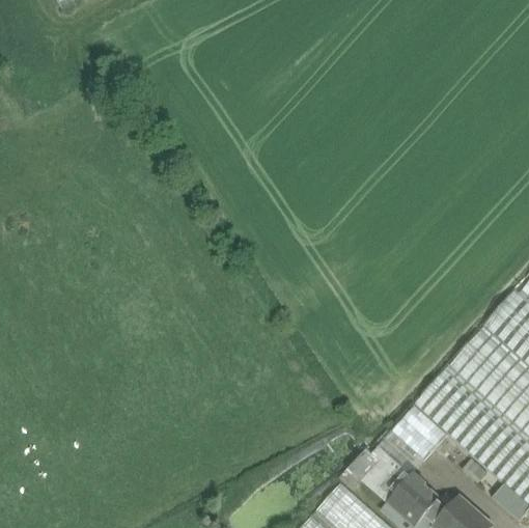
[(53,0),(58,9),(75,0),(53,0)]
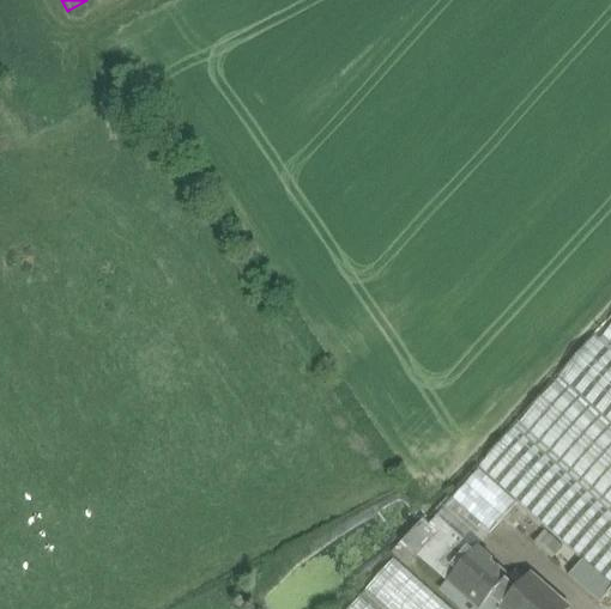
[(610,322),(598,338),(610,348),(610,322)]
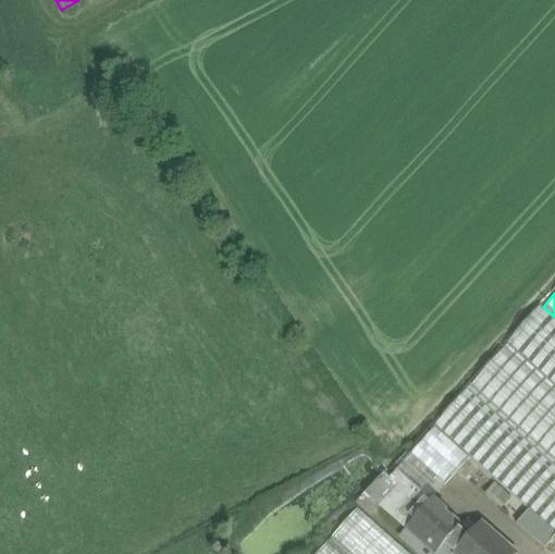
[(554,317),(543,307),(539,303),(506,341),(506,342),(554,388),(554,317)]
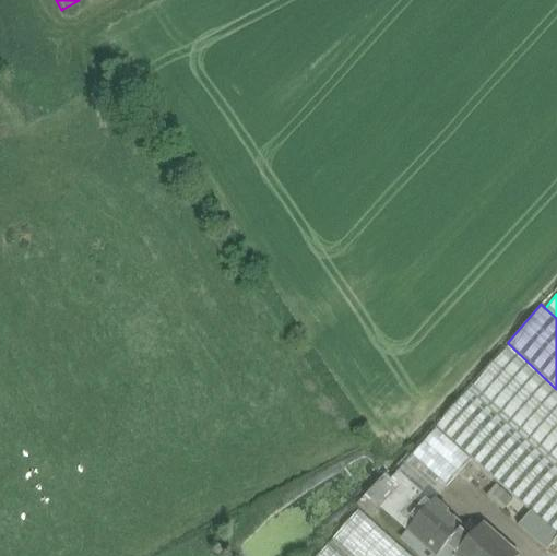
[(556,389),(508,343),(467,388),(556,466),(556,389)]
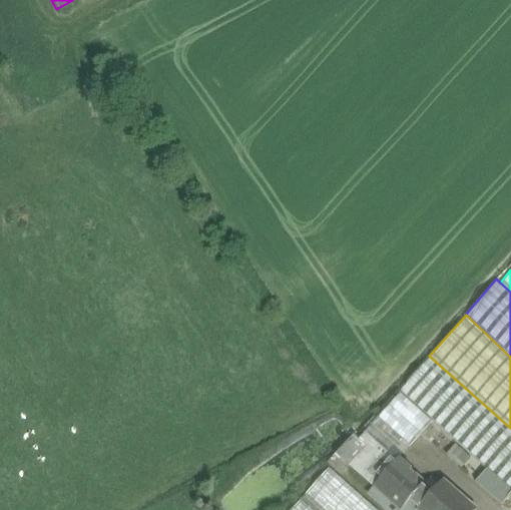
[(510,428),(429,356),(399,390),(400,391),(431,419),(489,470),(510,490),(510,428)]
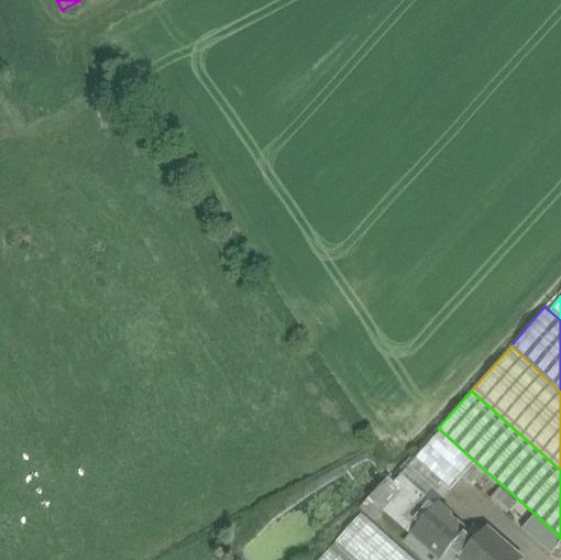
[(473,460),(439,429),(415,457),(449,487),(473,460)]
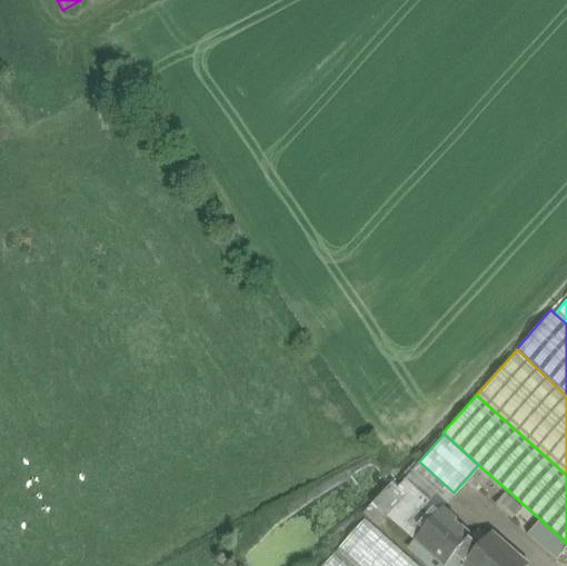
[(454,493),(419,462),(396,487),(403,494),(404,493),(431,517),(440,507),(441,507),(454,493)]
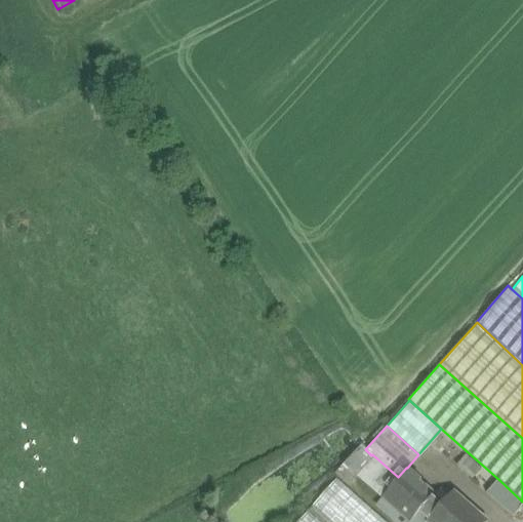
[(361,445),(343,464),(355,475),(357,473),(357,472),(371,455),(365,449),(361,445)]
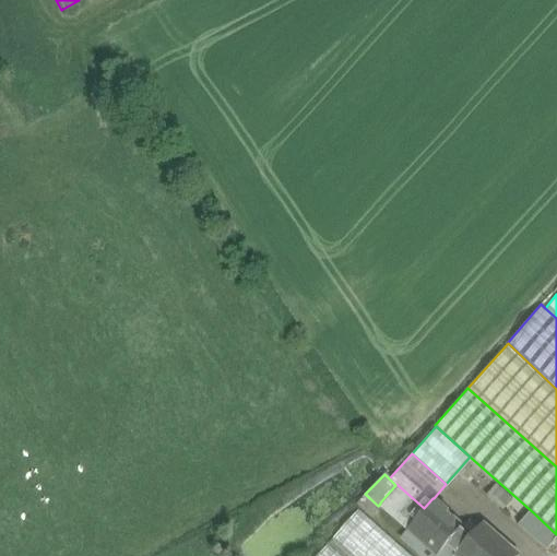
[(424,508),(396,484),(395,485),(380,503),(380,504),(406,528),(424,508)]
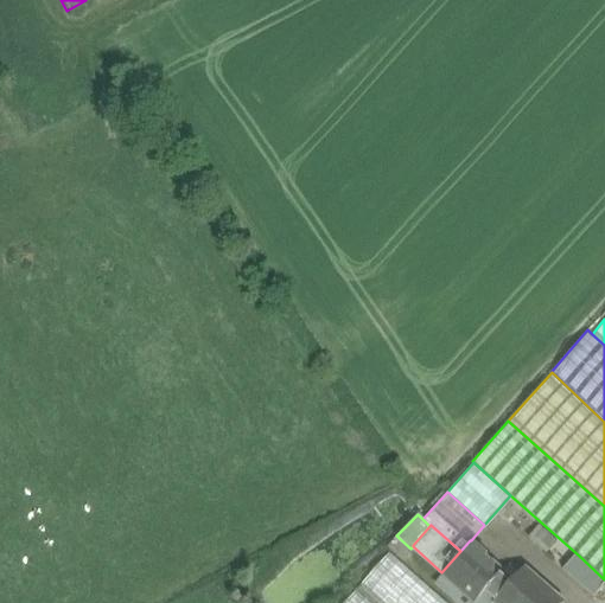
[(411,549),(396,536),(388,544),(402,557),(411,549)]
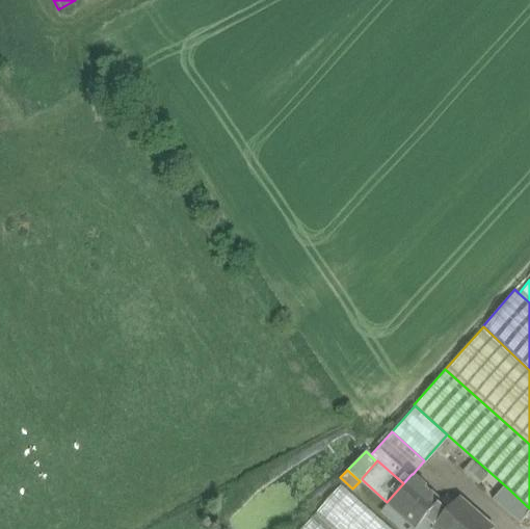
[(413,474),(412,474),(403,483),(387,502),(388,502),(416,528),(426,516),(440,499),(413,474)]
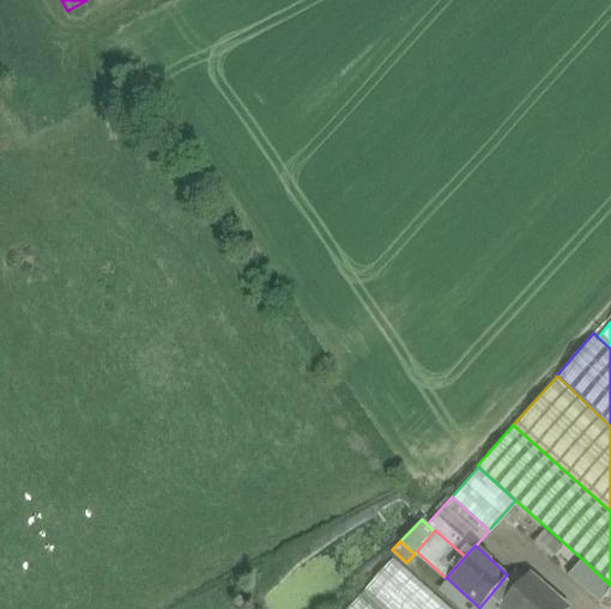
[(451,608),(392,556),(345,608),(451,608)]
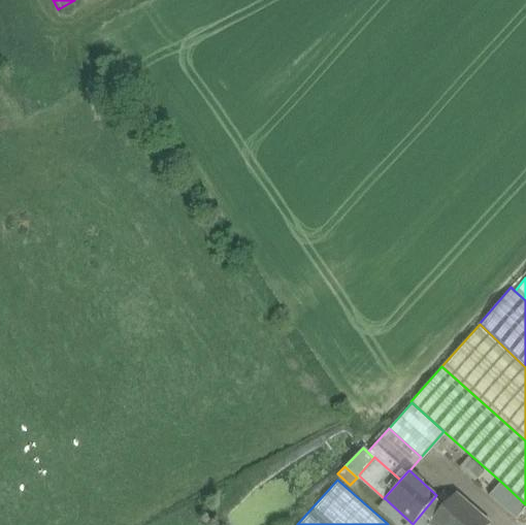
[(525,505),(525,504),(503,484),(491,497),(515,518),(525,505)]
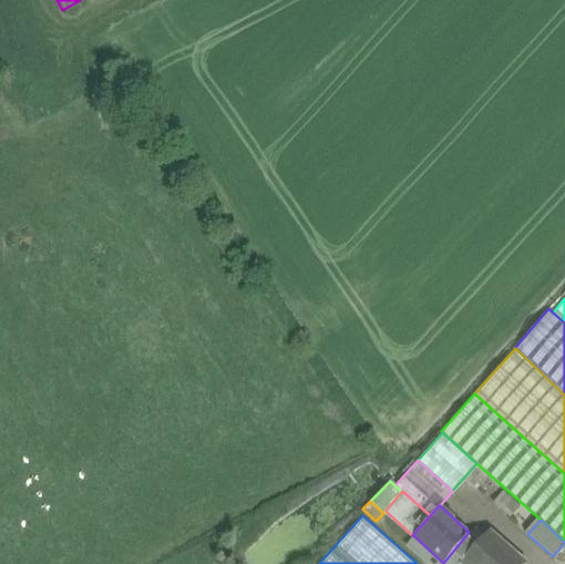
[(522,563),(524,562),(488,530),(479,541),(469,532),(454,550),(470,563),(522,563)]
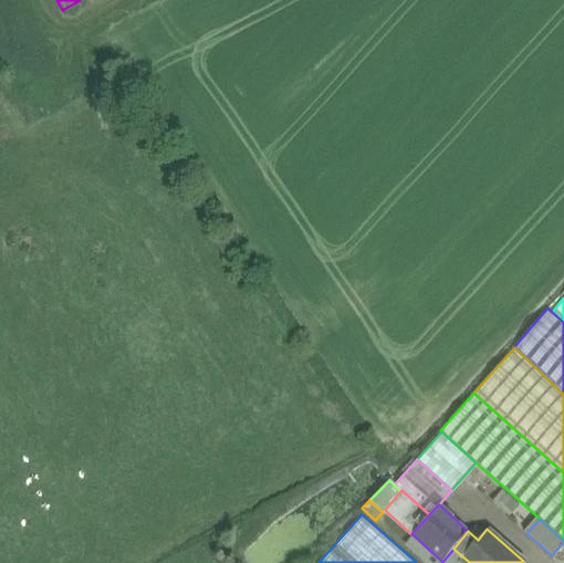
[(469,562),(453,549),(442,562),(413,534),(405,542),(428,562),(469,562)]
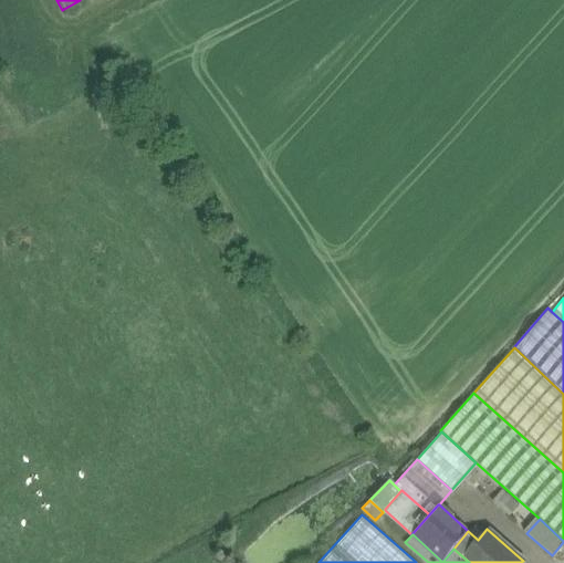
All buildings are outlined.
